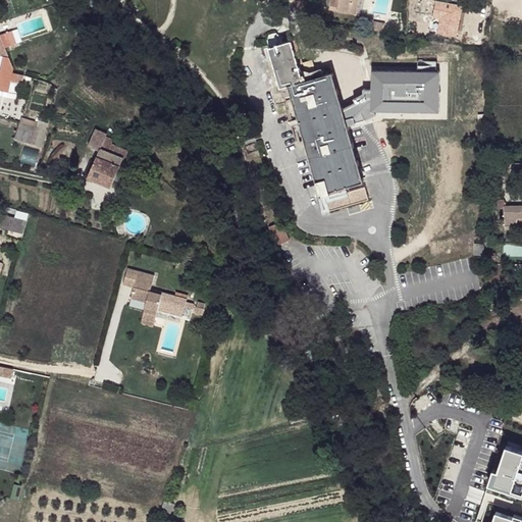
[(330,0),(330,5),(337,6),(337,9),(349,11),(351,0),(330,0)]
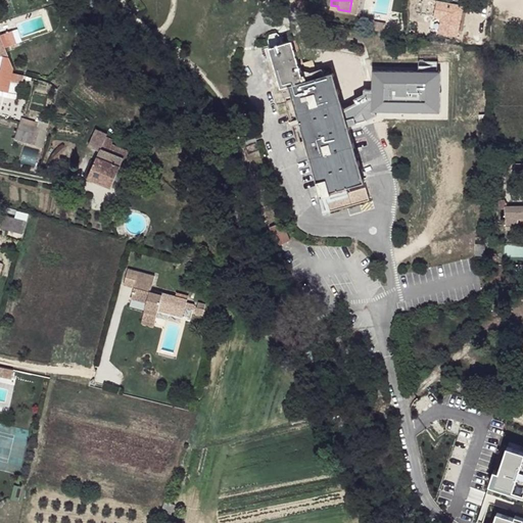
[(351,0),(349,11),(357,12),(359,0),(351,0)]
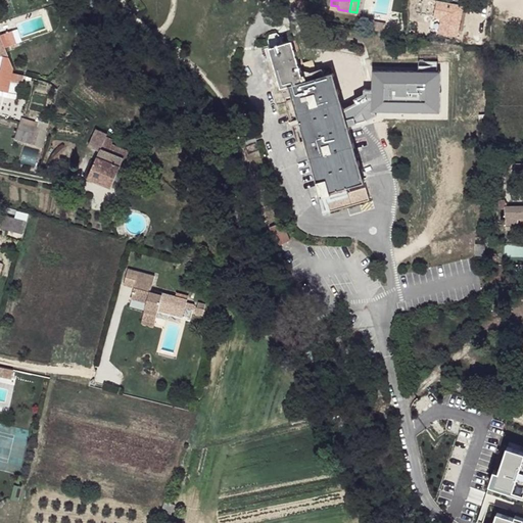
[(464,7),(436,1),(433,17),(440,19),(437,36),(457,40),(464,7)]
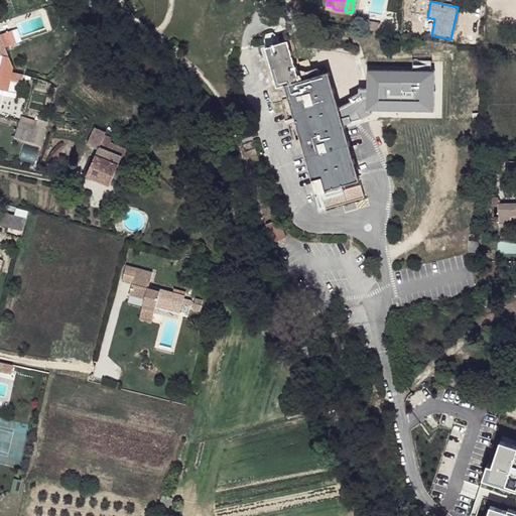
[(2,61),(13,63),(0,28),(0,54),(3,55),(2,61)]
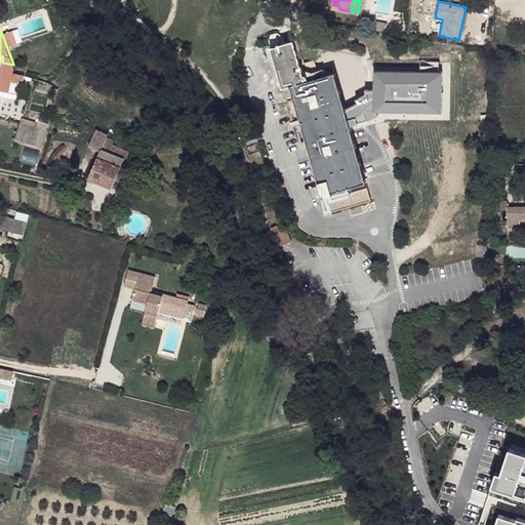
[(289,82),(319,194),(329,191),(329,189),(344,185),(361,179),(348,127),(342,112),(331,71),(323,73),(321,66),(306,70),(308,77),(303,78),(291,36),(268,43),(279,85),(289,82)]
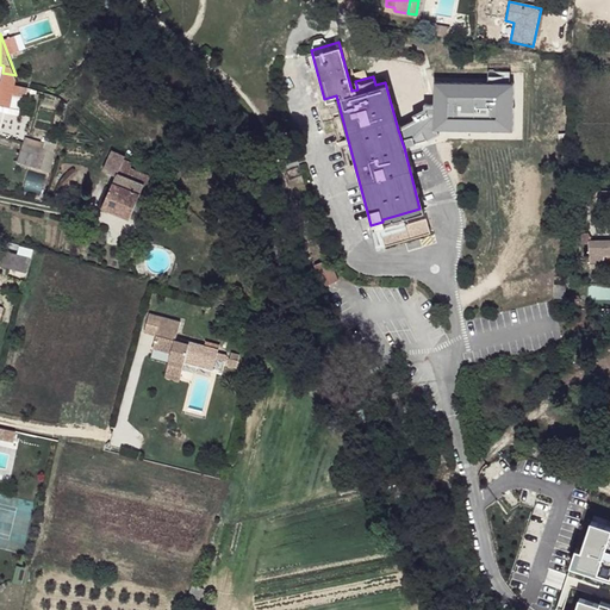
[(487,85),(434,83),(433,106),(433,132),(439,132),(512,132),(515,85),(510,85),(511,72),(487,72),(487,85)]
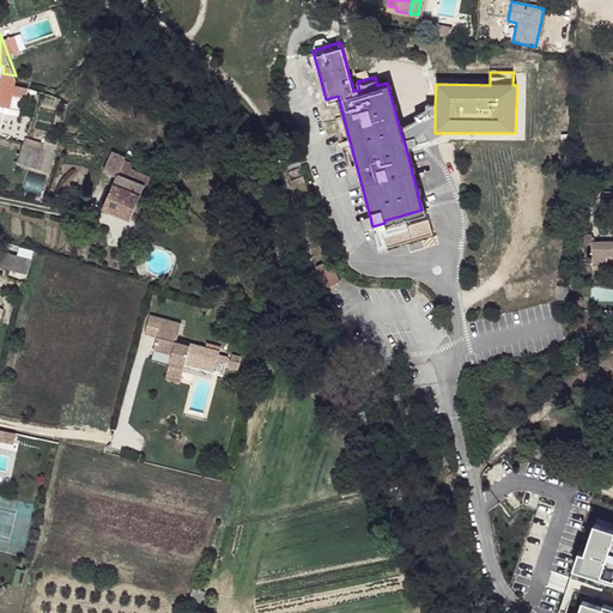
[(2,73),(1,82),(20,85),(16,76),(2,73)]
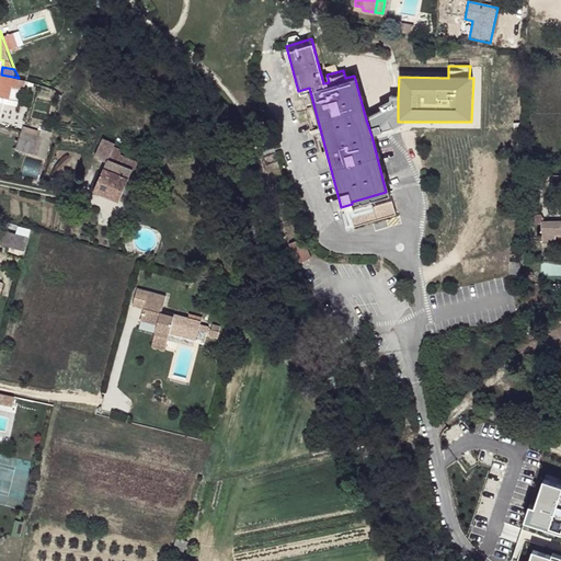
[(1,75),(0,77),(0,98),(9,100),(11,87),(16,87),(19,78),(1,75)]
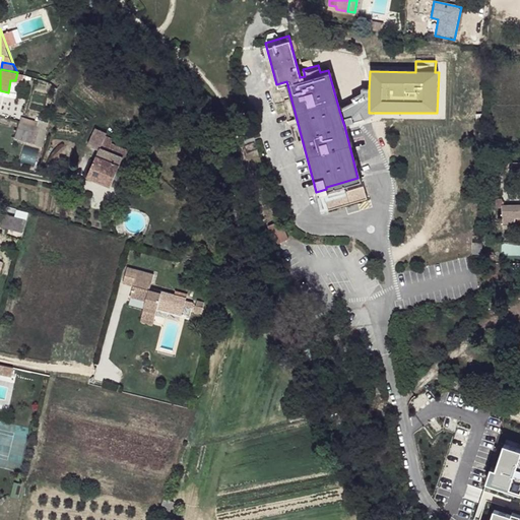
[(353,104),(339,111),(344,126),(375,116),(374,113),(369,113),(369,90),(362,90),(362,95),(351,100),(353,104)]
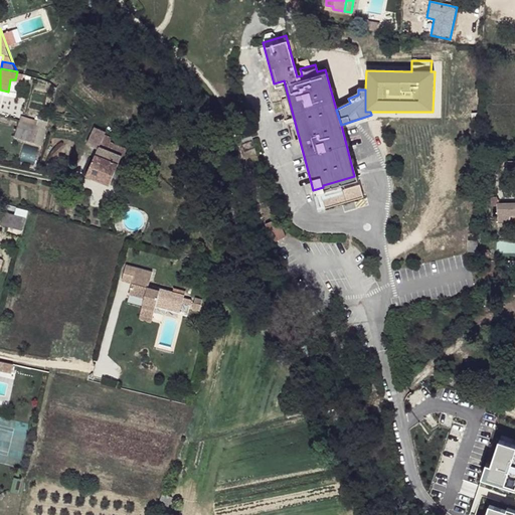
[(40,142),(43,120),(19,116),(15,138),(40,142)]
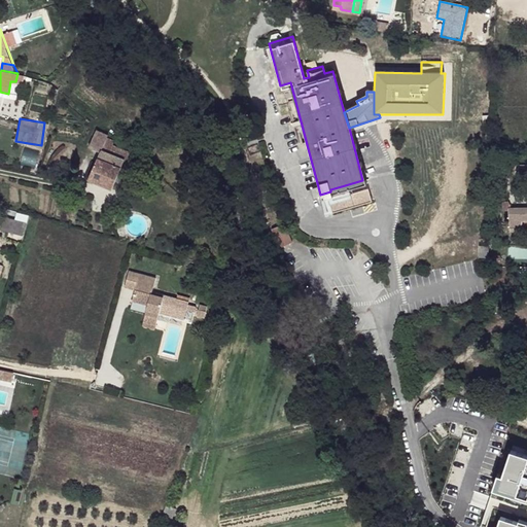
[(94,136),(90,146),(101,151),(106,140),(109,134),(97,129),(96,129),(94,136)]
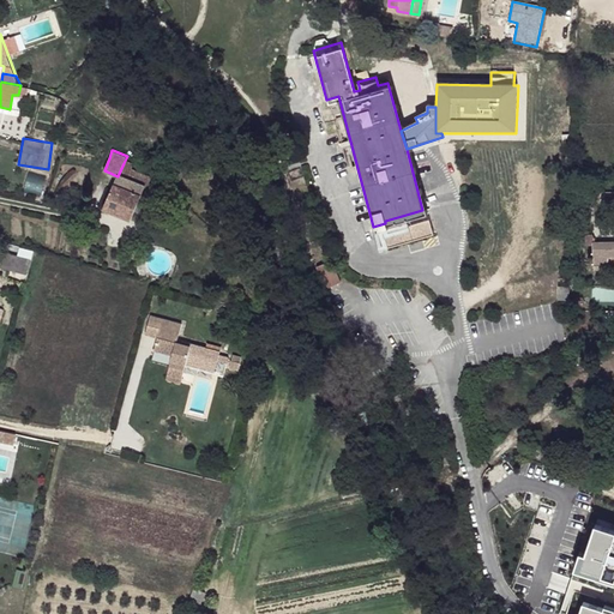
[(118,176),(103,209),(133,221),(137,212),(144,194),(148,196),(151,198),(151,196),(155,187),(152,187),(154,179),(151,178),(149,174),(124,163),(118,176)]
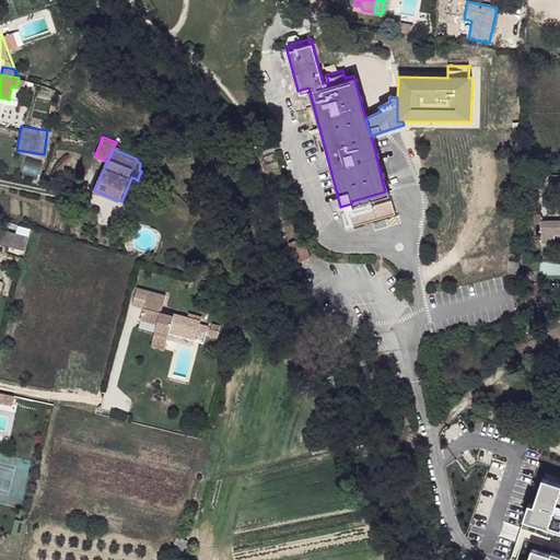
[(25,160),(22,174),(36,177),(39,163),(25,160)]
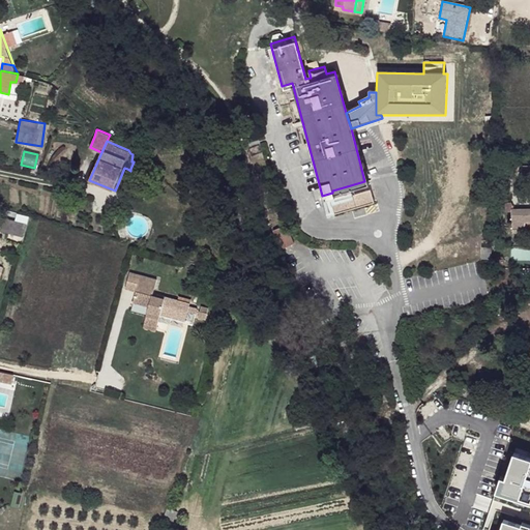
[(127,169),(124,168),(118,183),(127,186),(133,172),(130,171),(127,169)]
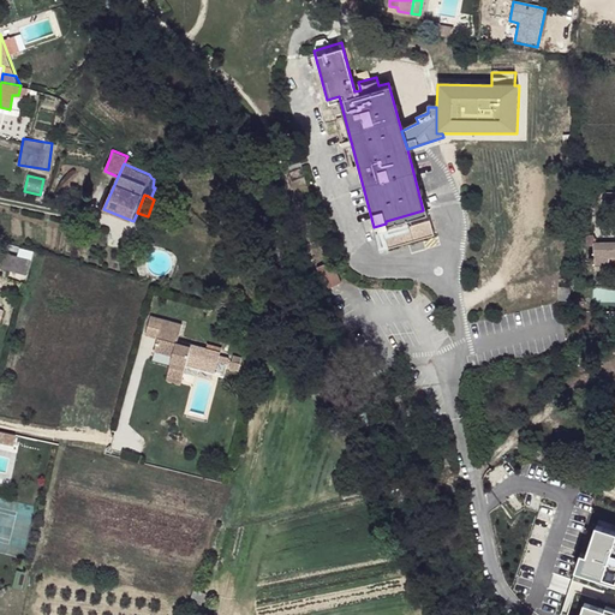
[(614,268),(614,238),(593,239),(595,269),(614,268)]
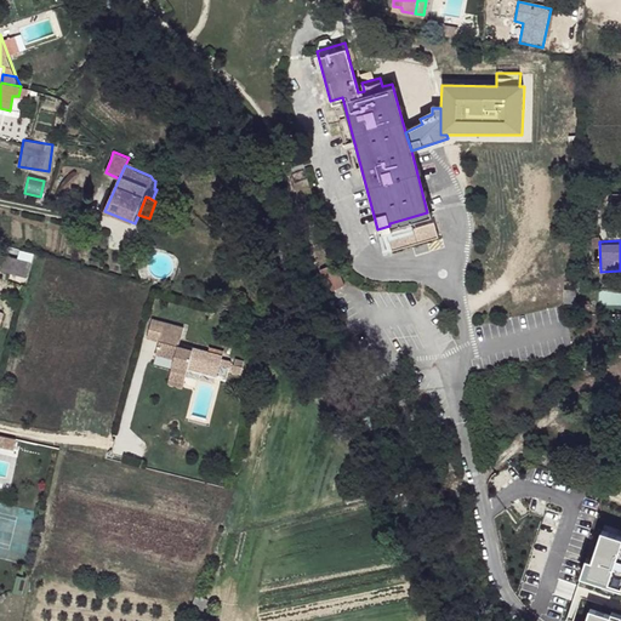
[(6,254),(3,269),(28,275),(32,261),(6,254)]
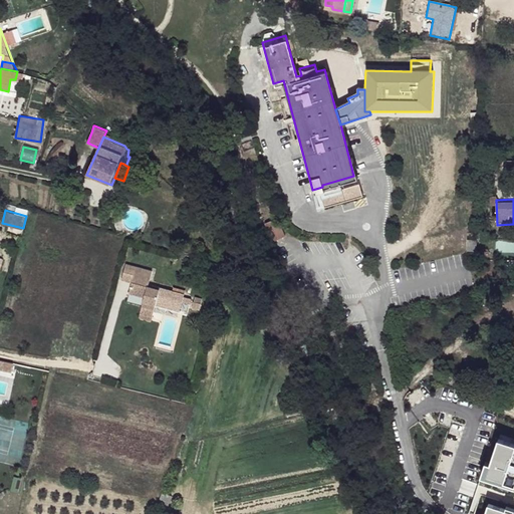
[(129,262),(123,279),(135,282),(154,287),(155,285),(157,277),(139,272),(141,265),(129,262)]
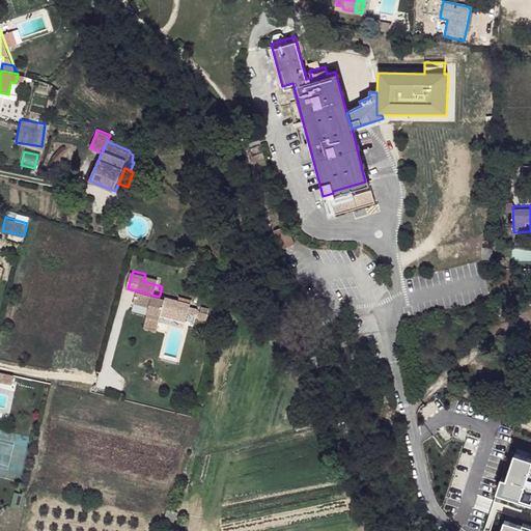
[(145,274),(143,281),(162,286),(164,279),(145,274)]
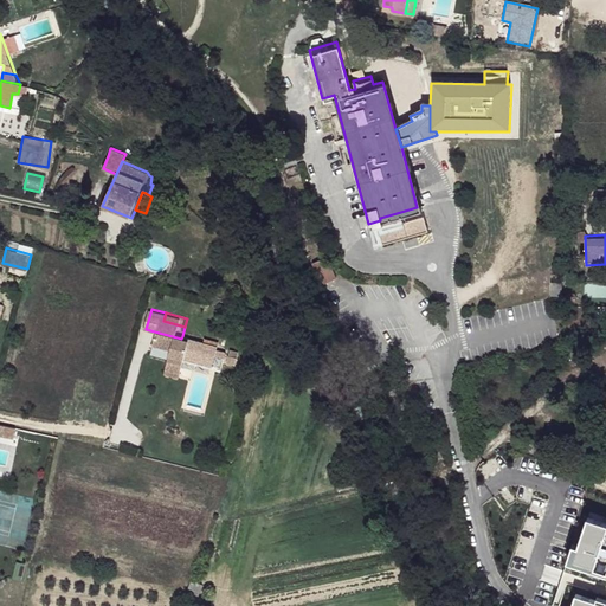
[(173,350),(168,369),(182,373),(188,347),(194,347),(192,354),(202,358),(204,352),(206,342),(182,336),(181,339),(159,333),(155,346),(173,350)]
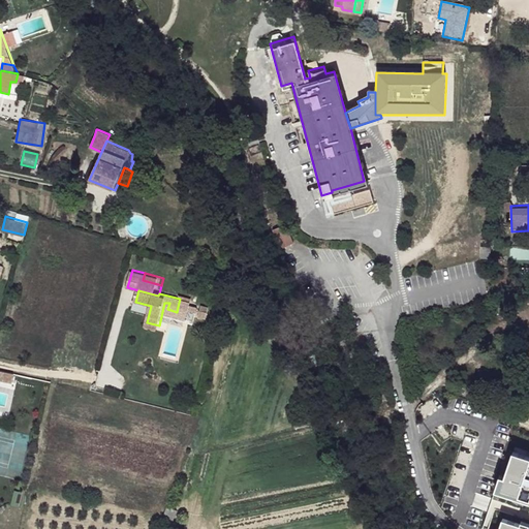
[(180,299),(178,307),(191,311),(192,306),(193,302),(180,299)]
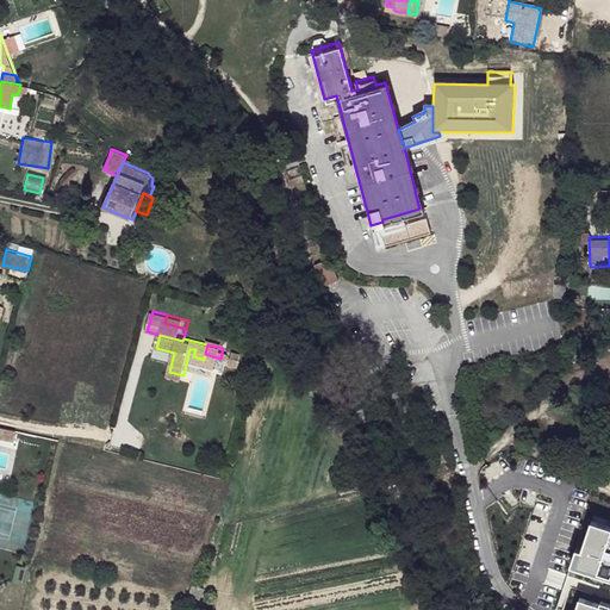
[(204,360),(201,366),(217,369),(221,359),(205,354),(204,360)]
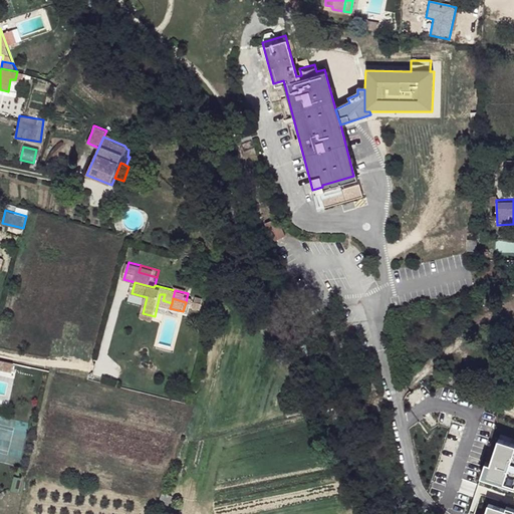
[(483,466),(479,481),(513,492),(513,448),(496,443),(490,468),(483,466)]
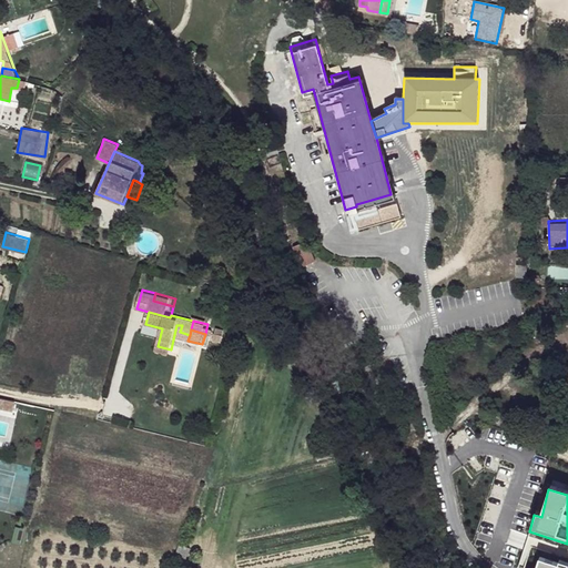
[(181,544),(176,556),(186,559),(191,546),(181,544)]
